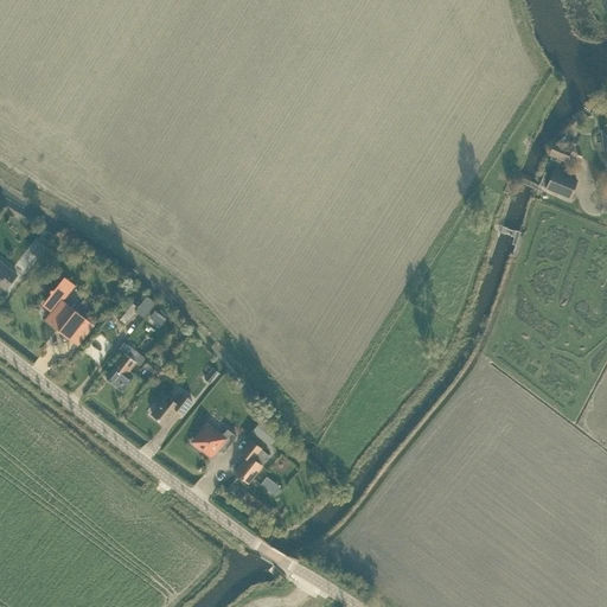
[(588,117),(579,109),(572,117),(580,126),(588,117)]
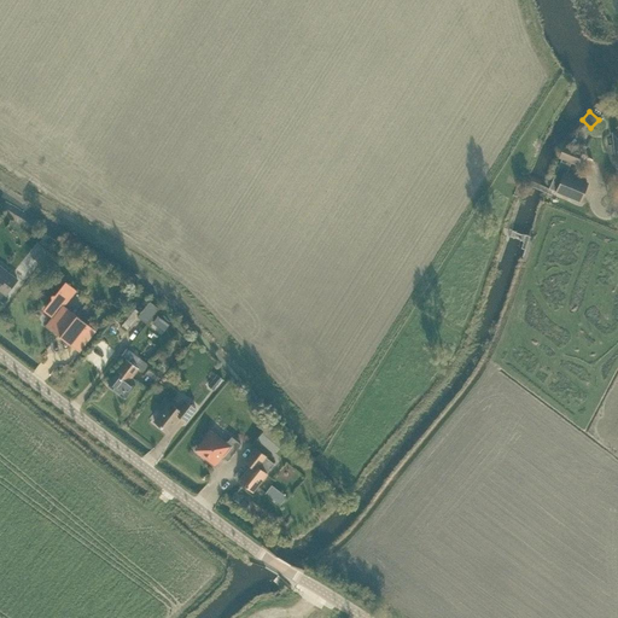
[(548,190),(557,192),(579,202),(587,185),(566,175),(571,164),(576,165),(582,152),(564,145),(558,158),(561,159),(548,190)]
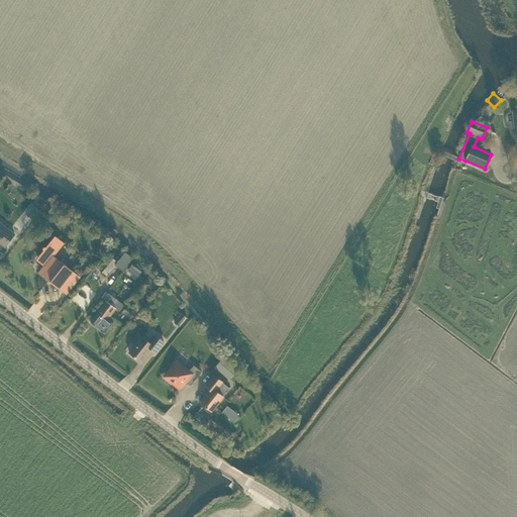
[(46,200),(40,196),(36,202),(42,206),(46,200)]
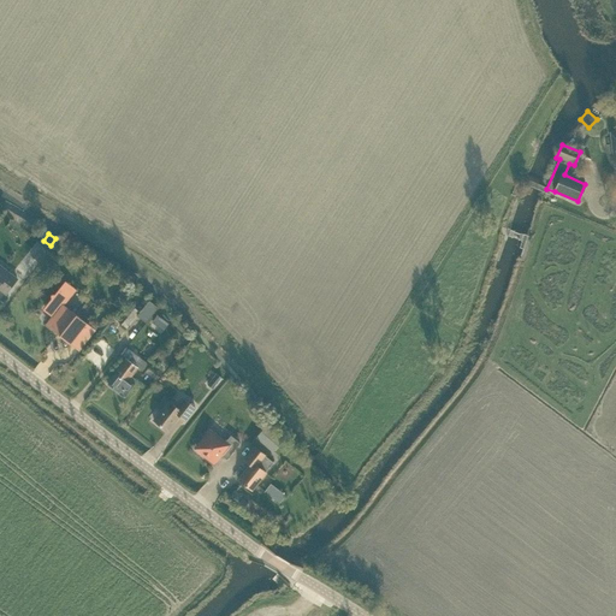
[(0,290),(5,295),(17,279),(0,266),(0,290)]
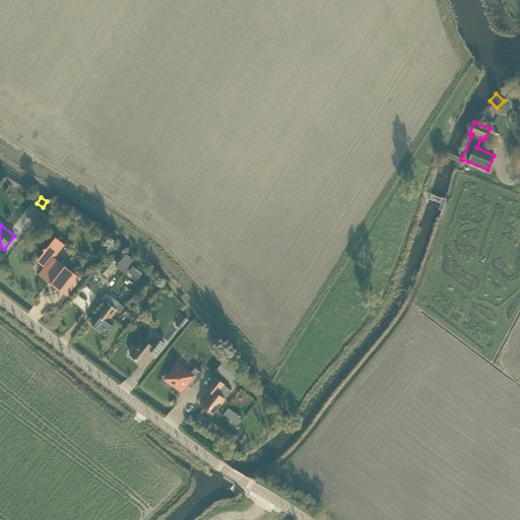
[(54,287),(52,288),(53,294),(57,293),(59,290),(66,297),(80,279),(54,258),(64,246),(55,238),(46,249),(43,249),(43,253),(36,262),(44,267),(38,274),(54,287)]
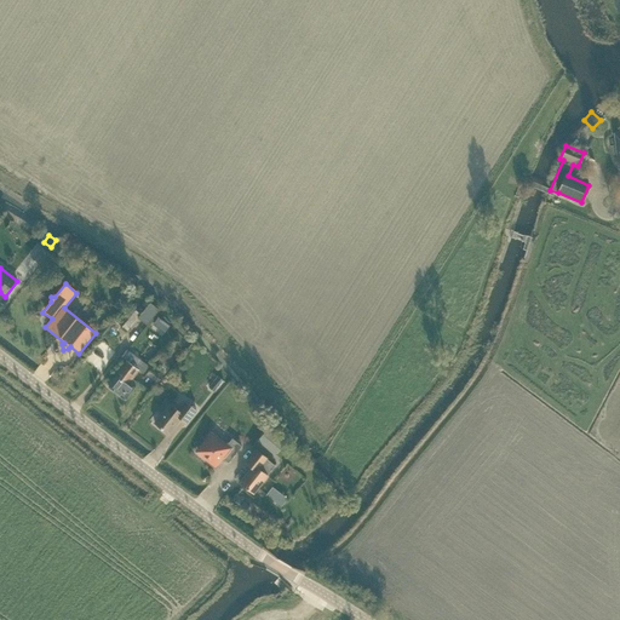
[(127,331),(141,315),(130,305),(116,322),(127,331)]
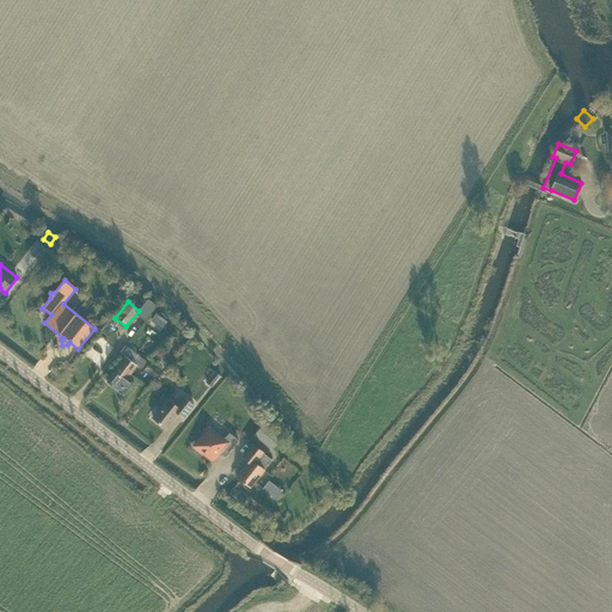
[(124,356),(136,366),(138,365),(141,368),(146,361),(124,344),(120,352),(124,356)]
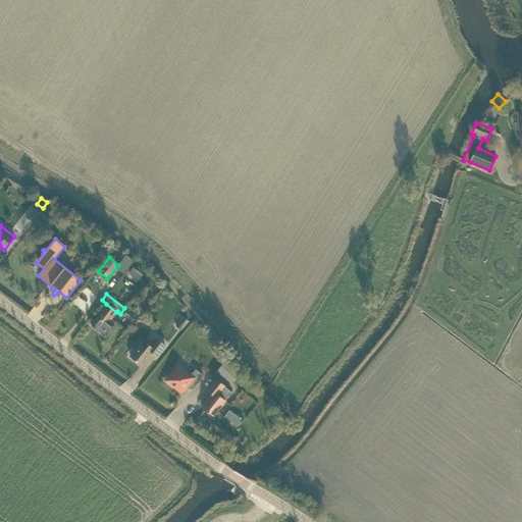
[(99,314),(91,325),(105,336),(114,325),(109,322),(116,312),(106,304),(98,313),(99,314)]
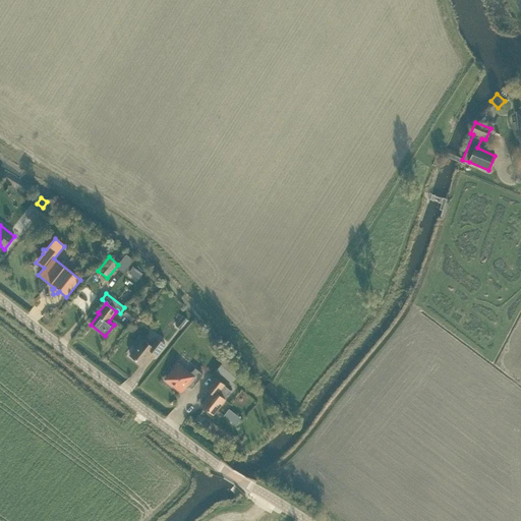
[(142,309),(137,305),(132,310),(137,314),(142,309)]
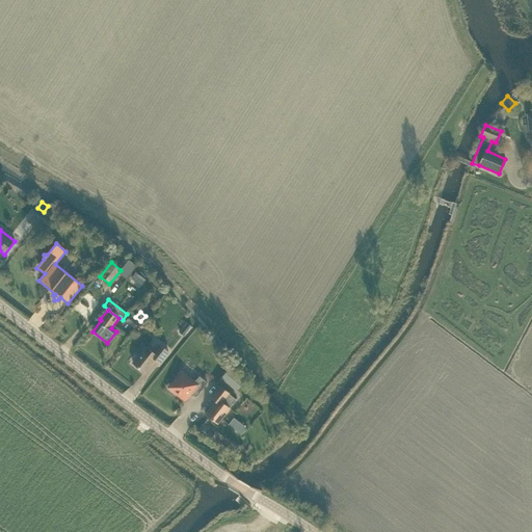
[(134,329),(140,322),(131,315),(126,322),(134,329)]
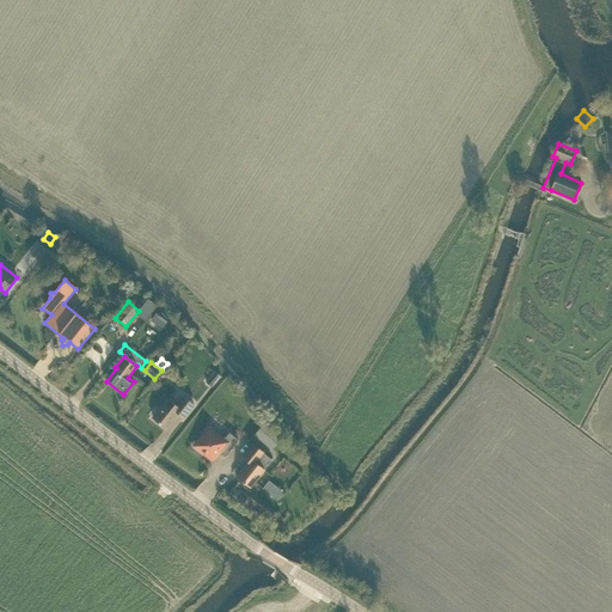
[(221,377),(214,372),(206,383),(212,387),(221,377)]
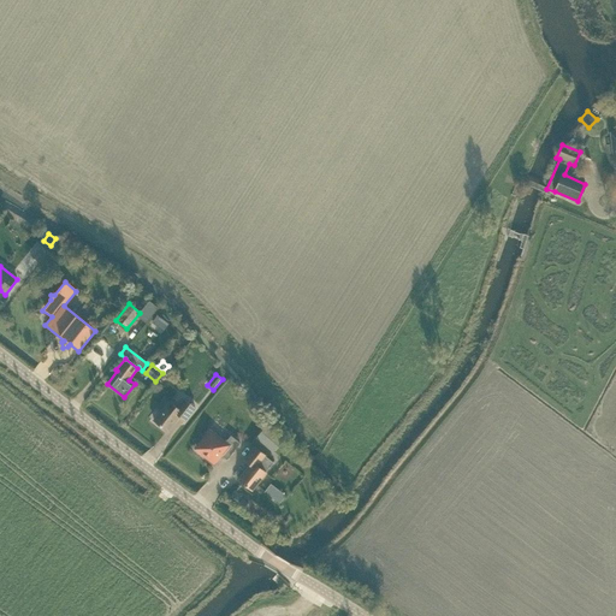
[(169,402),(164,398),(155,408),(160,412),(153,421),(166,432),(179,416),(184,421),(195,408),(184,400),(177,409),(169,402)]
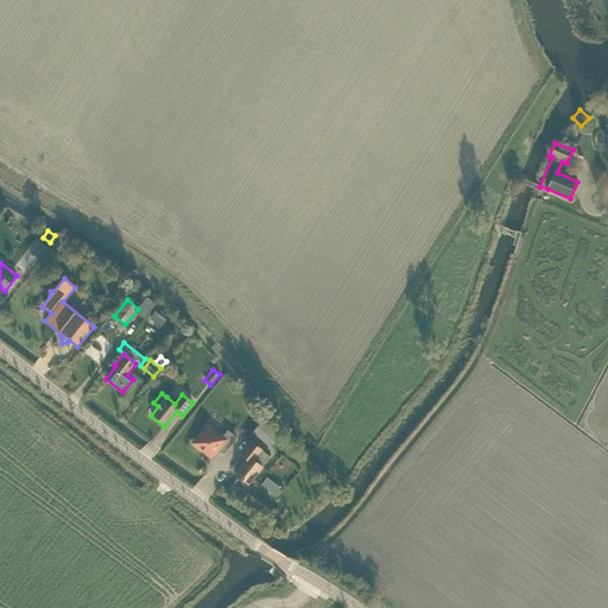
[(263,419),(252,431),(270,445),(279,434),(263,419)]
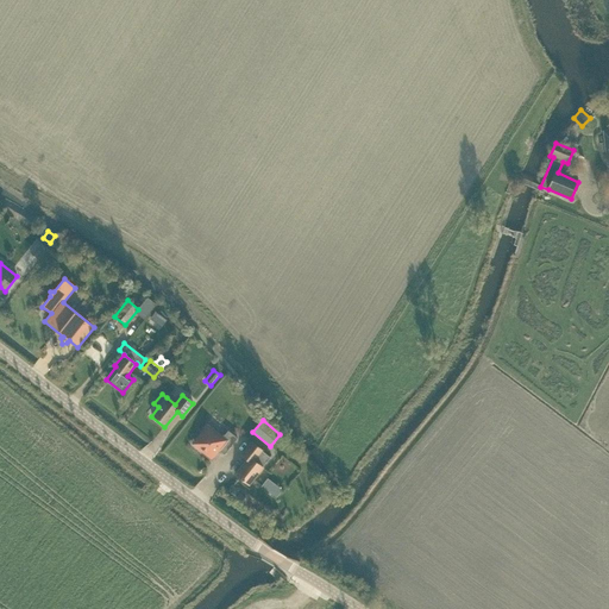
[(192,445),(211,459),(221,447),(226,452),(237,439),(228,431),(223,438),(207,426),(192,445)]
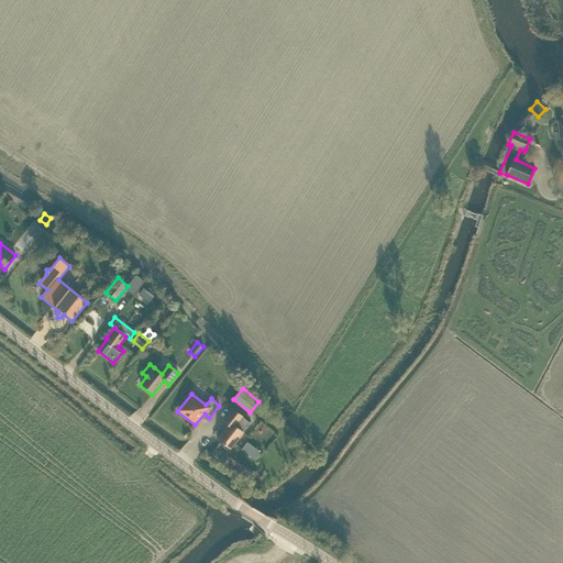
[(228,426),(218,439),(230,449),(243,432),(234,426),(242,417),(233,409),(223,421),(228,426)]
